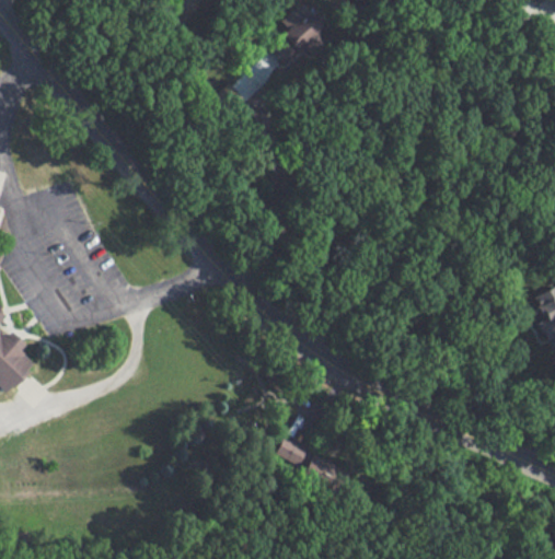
[(305,48),(311,54),(336,30),(315,7),(312,9),(304,1),(282,21),(290,30),(269,48),(287,66),(305,48)]
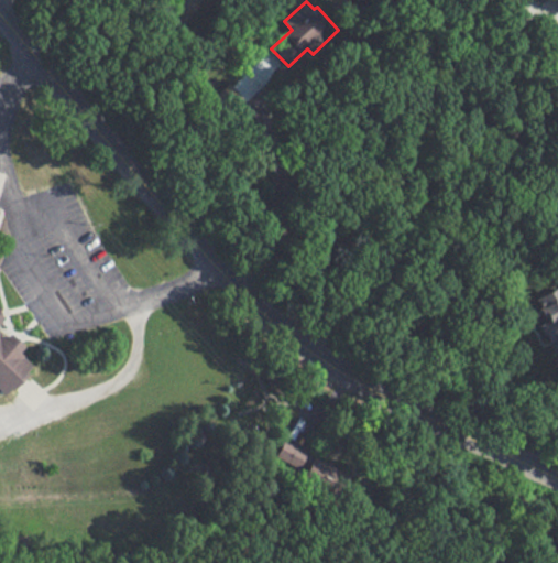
[(227,94),(242,109),(285,66),(271,51),(227,94)]
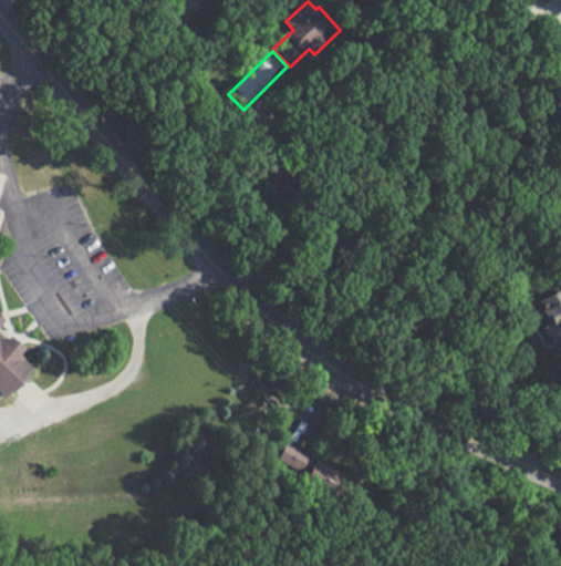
[(560,291),(540,301),(552,325),(544,328),(553,343),(560,339),(560,291)]
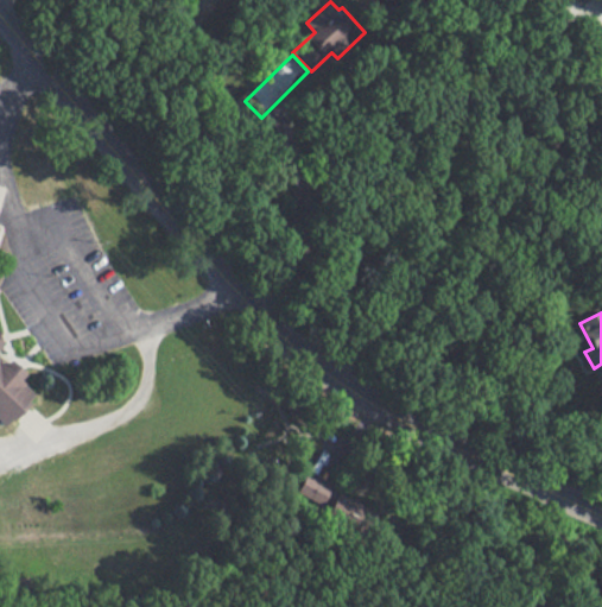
[(0,361),(1,361),(10,365),(13,359),(21,366),(30,373),(24,379),(27,383),(25,385),(37,396),(27,406),(23,412),(18,417),(11,424),(0,413),(0,361)]
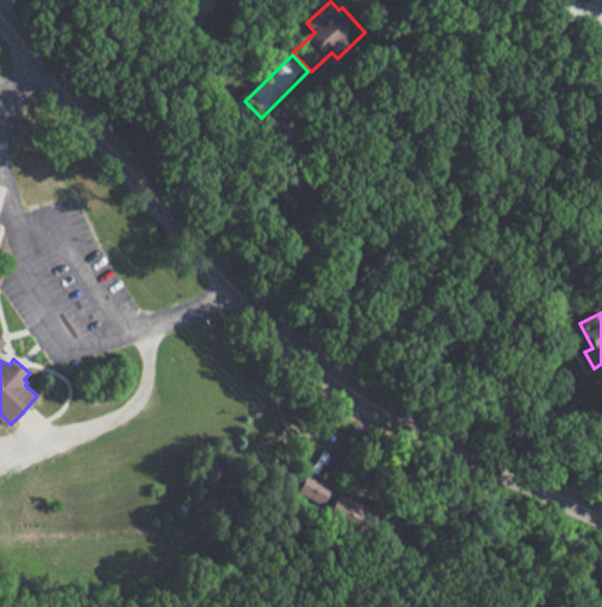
[(297,499),(371,531),(380,510),(306,479),(297,499)]
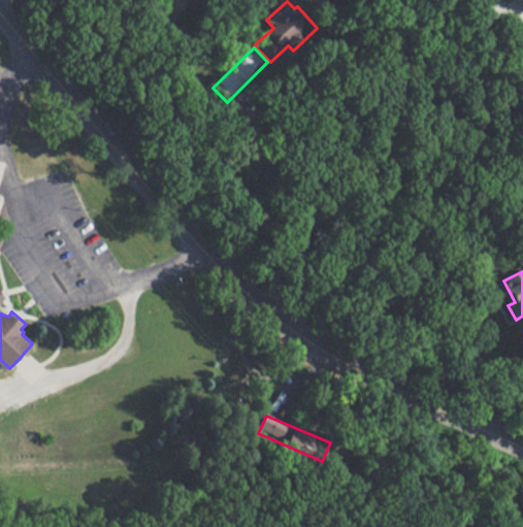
All buildings are outlined.
